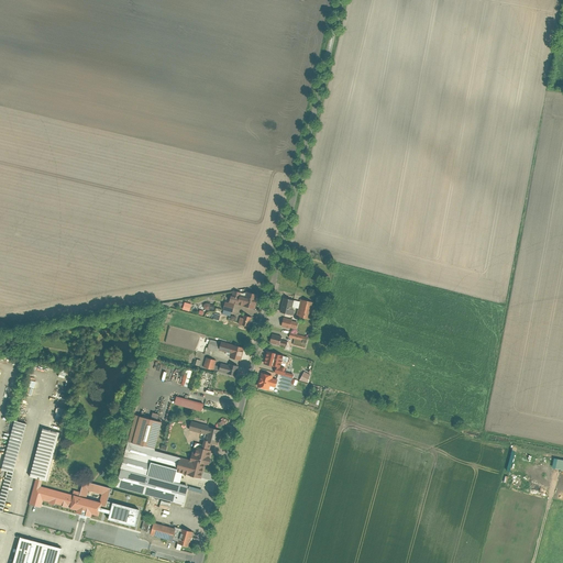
[(257,294),(247,291),(245,297),(244,305),(254,308),(257,294)]
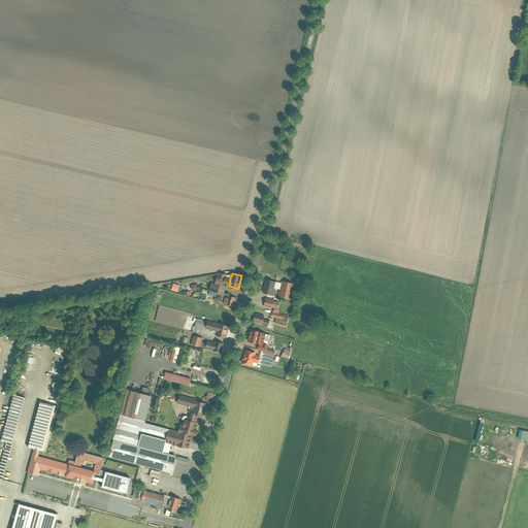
[(267,278),(263,292),(275,295),(277,290),(274,289),(274,288),(276,281),(267,278)]
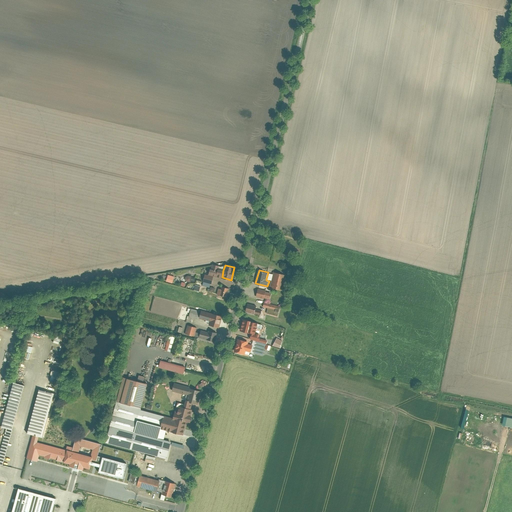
[(287,275),(274,272),(273,274),(272,280),(270,286),(283,290),(287,275)]
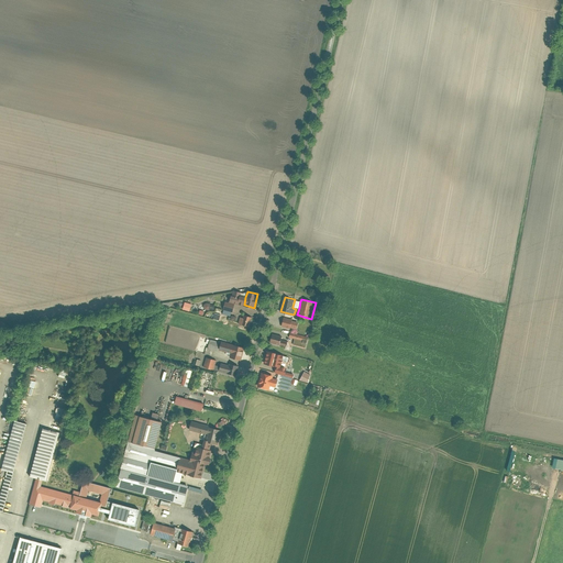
[(225,300),(223,308),(233,310),(235,304),(230,301),(225,300)]
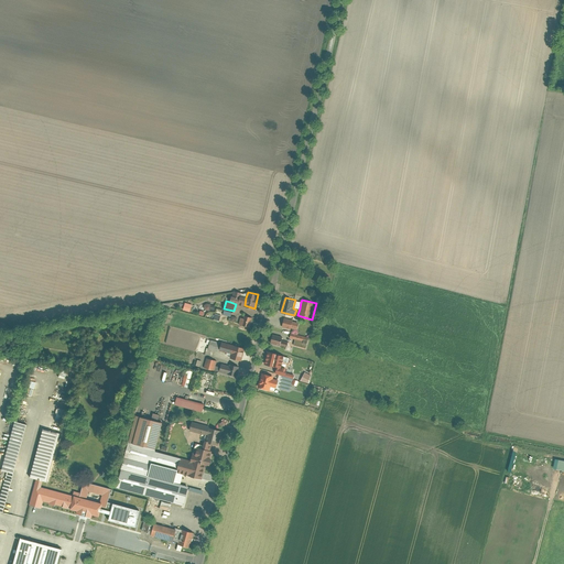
[(193,303),(186,302),(184,308),(191,311),(193,303)]
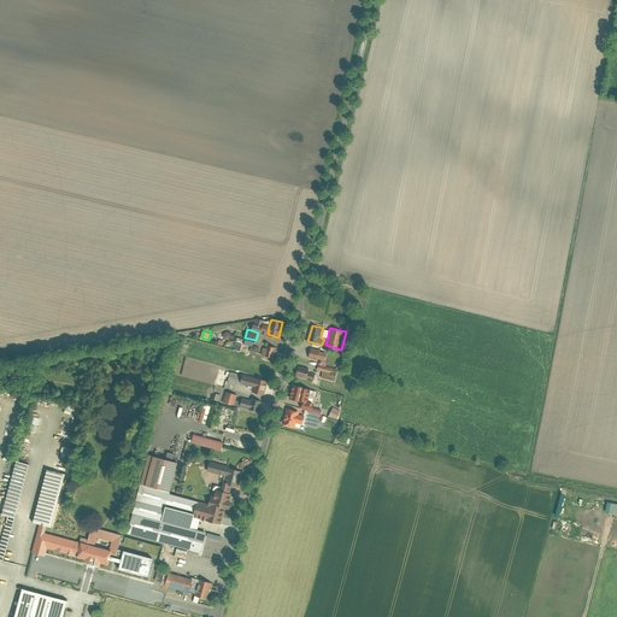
[(276,346),(268,344),(268,346),(264,346),(262,353),(274,357),(276,346)]
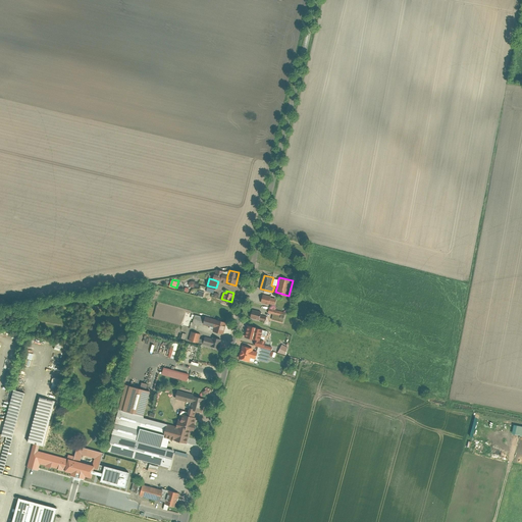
[(271,296),(264,294),(261,302),(269,304),(269,303),(271,297),(271,296)]
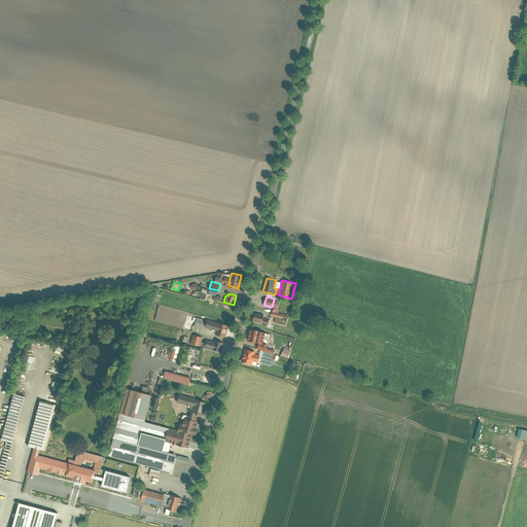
[(288,314),(273,310),(272,315),(287,319),(288,314)]
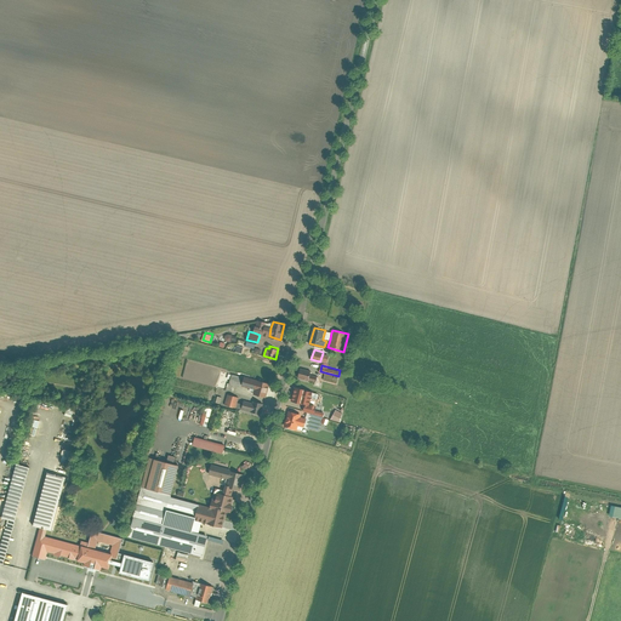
[(311,370),(301,368),(297,377),(308,381),(308,380),(309,375),(311,370)]
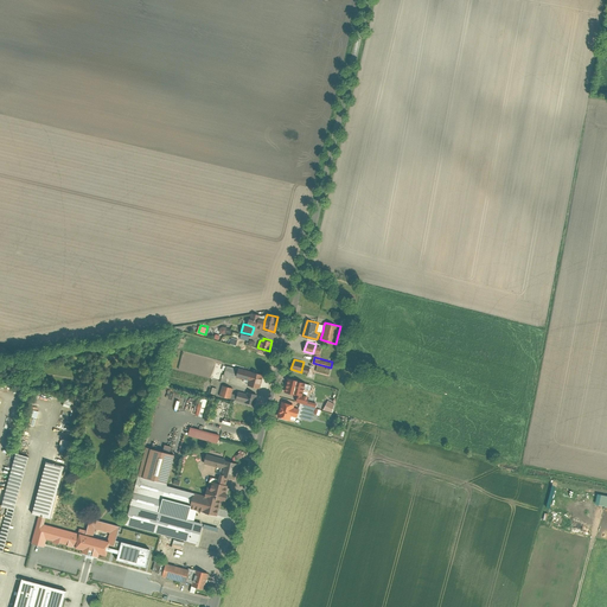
[(228,364),(225,375),(237,377),(238,376),(240,368),(228,364)]
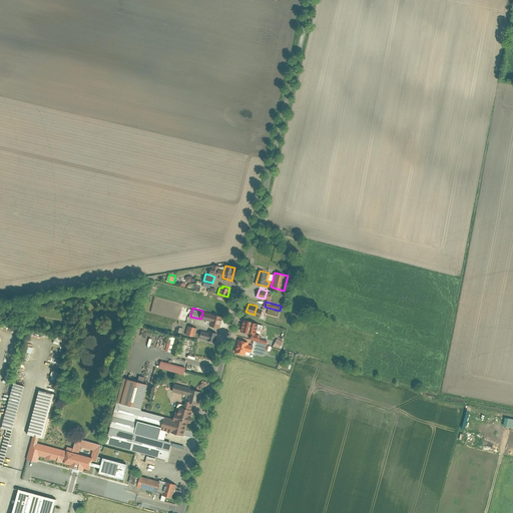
[(213,314),(202,311),(201,318),(211,321),(213,314)]
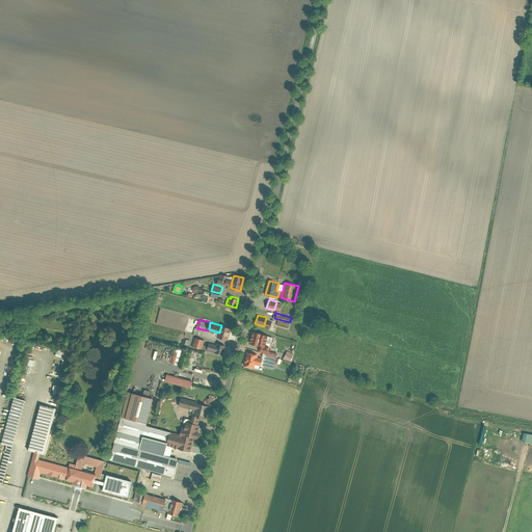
[(218,337),(229,340),(232,327),(221,325),(219,333),(218,337)]
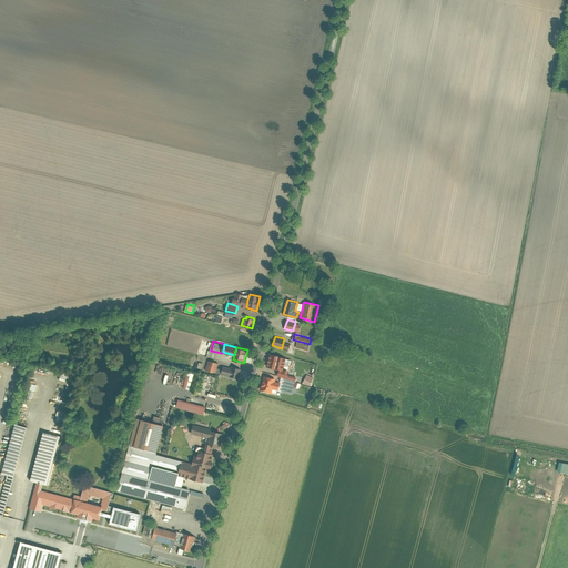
[(286,357),(270,353),(266,366),(280,369),(283,369),(286,357)]
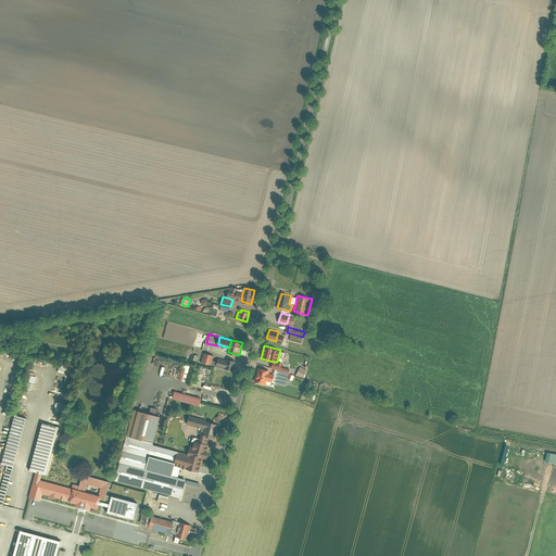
[(214,354),(205,352),(203,362),(212,364),(213,359),(214,354)]
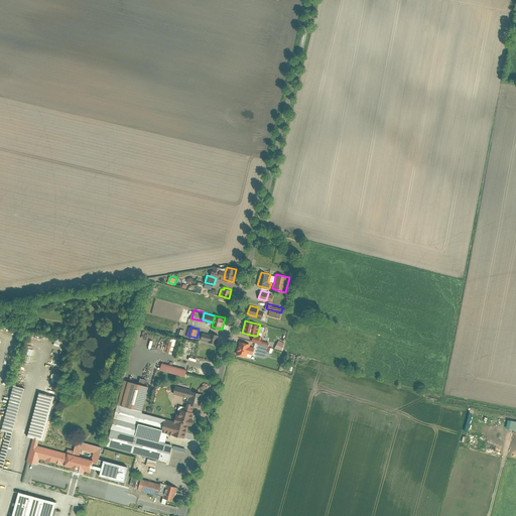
[(210,341),(211,335),(203,333),(202,335),(201,339),(210,341)]
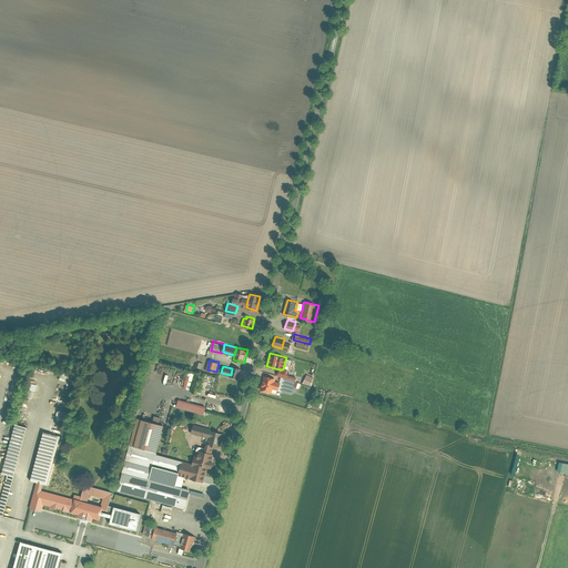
[(240,377),(242,368),(233,366),(232,368),(231,375),(240,377)]
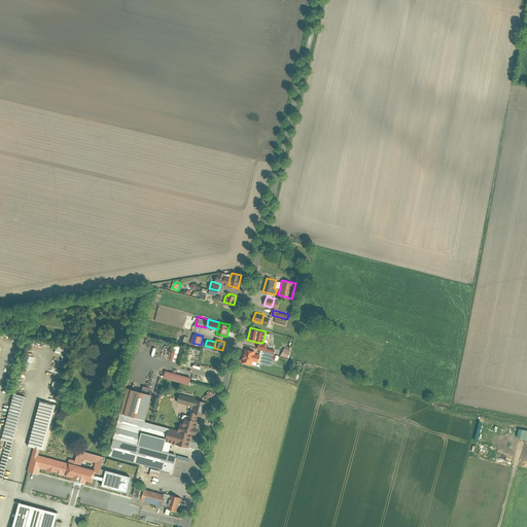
[(260,349),(267,351),(268,348),(269,345),(262,343),(259,343),(257,348),(260,349)]
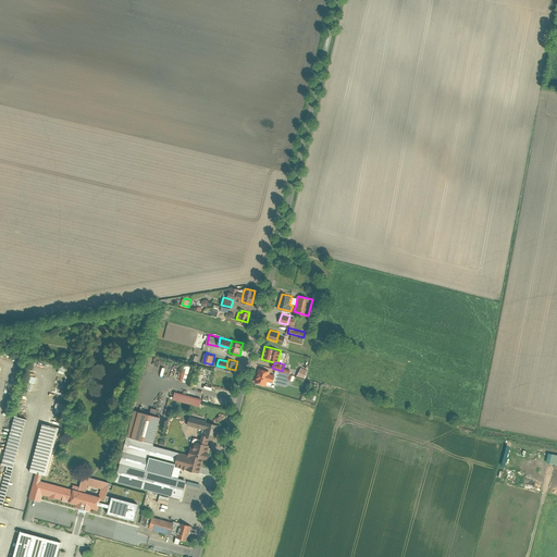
[(192,367),(184,364),(180,380),(187,382),(192,367)]
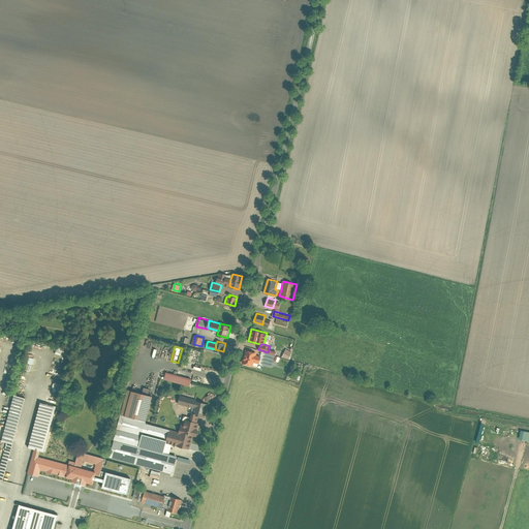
[(246,349),(243,363),(253,366),(254,362),(256,354),(257,352),(246,349)]
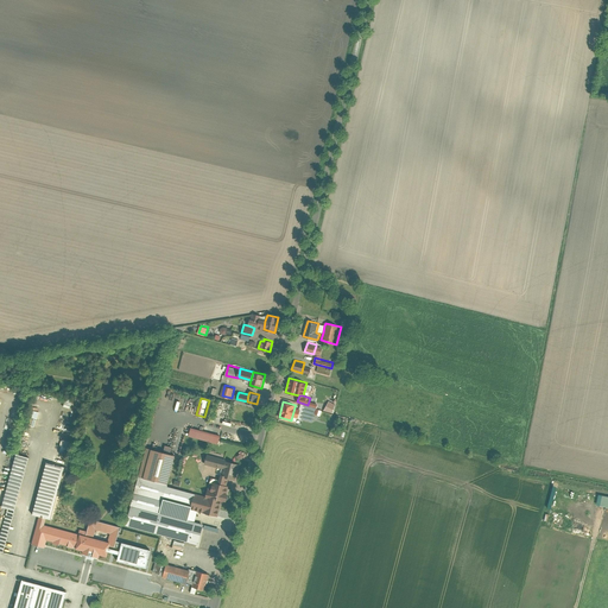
[(335,404),(330,401),(324,411),(330,413),(335,404)]
